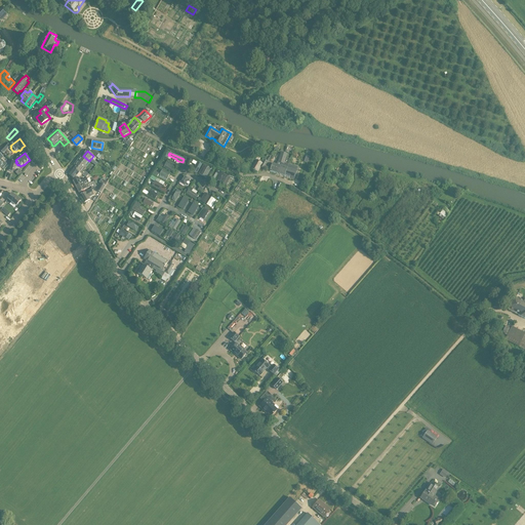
[(83,156),(79,161),(85,166),(89,161),(83,156)]
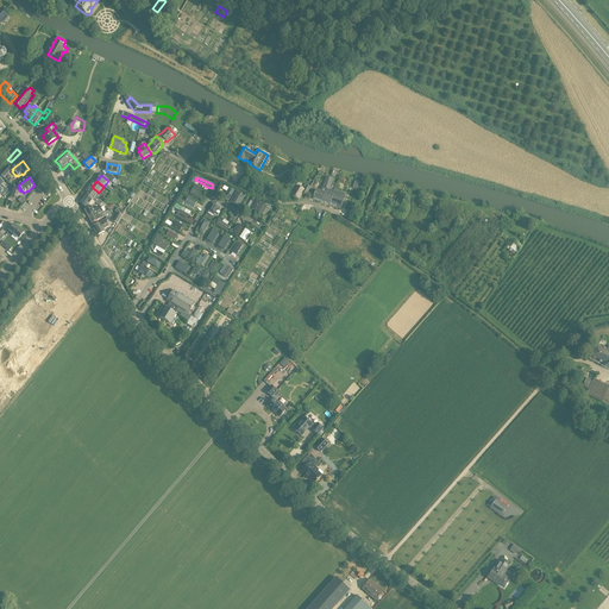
[(307,188),(303,194),(309,196),(313,190),(313,189),(314,186),(315,181),(314,181),(313,183),(312,183),(309,187),(308,187),(307,188)]
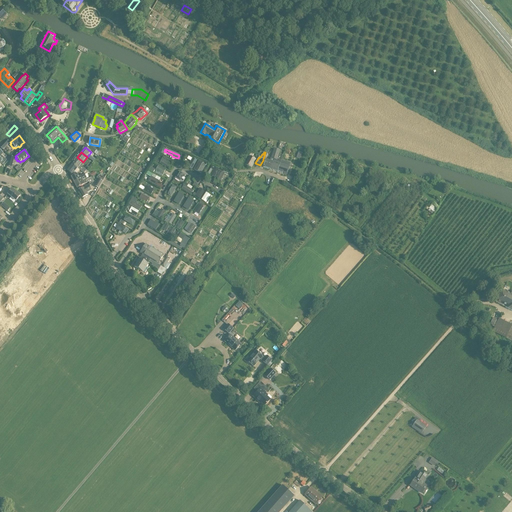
[(256,160),(252,157),(253,155),(250,153),(248,155),(249,156),(245,165),(251,168),(256,160)]
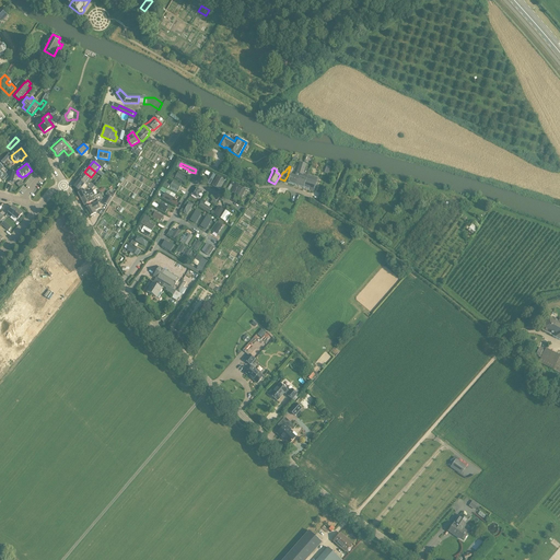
[(178,171),(175,176),(184,182),(187,176),(178,171)]
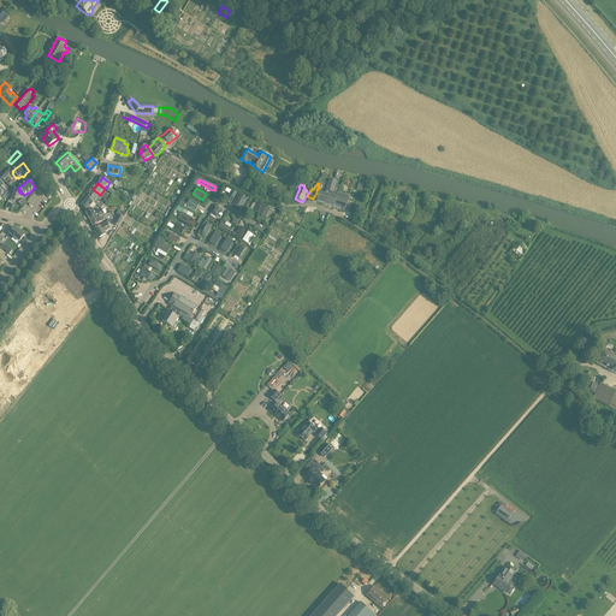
[(329,195),(325,205),(335,207),(337,197),(338,194),(333,191),(335,189),(331,188),(330,191),(330,193),(329,195)]
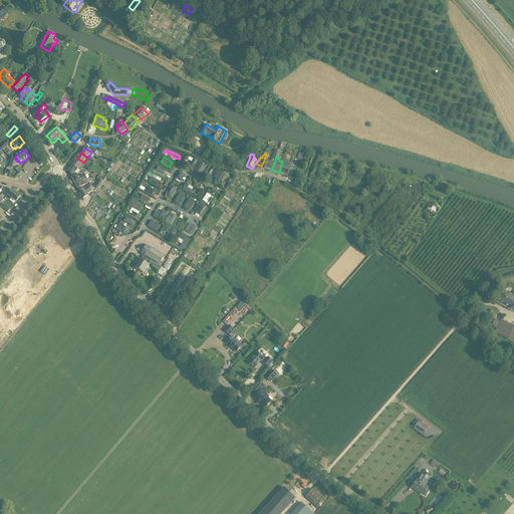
[(78,169),(84,174),(84,175),(87,171),(81,166),(83,163),(77,158),(72,165),(78,169)]
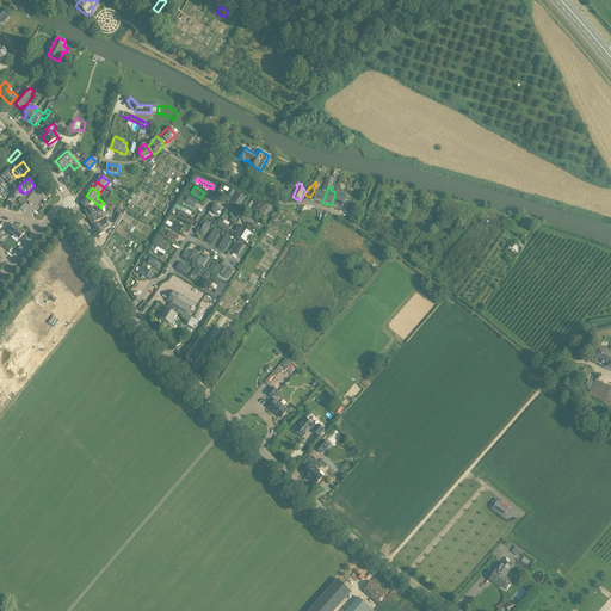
[(235,192),(230,189),(224,198),(229,202),(235,192)]
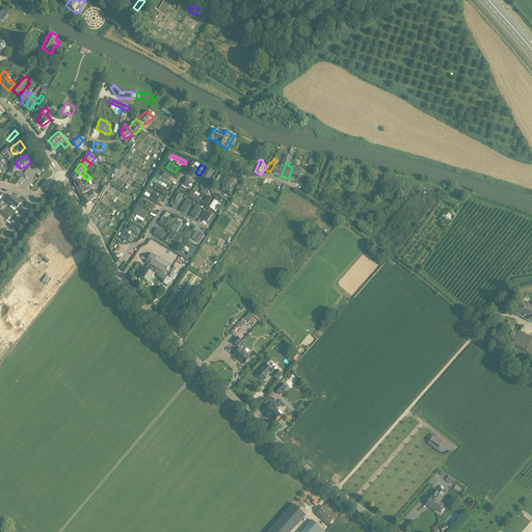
[(276,166),(273,174),(281,177),(284,168),(285,166),(285,165),(282,164),(281,167),(276,166)]
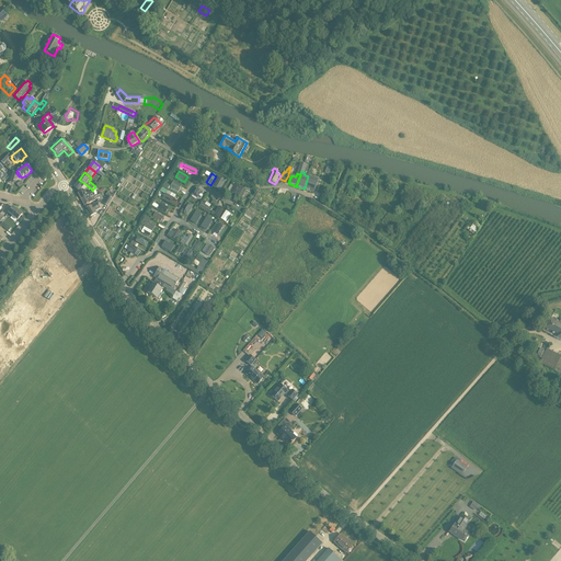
[(222,178),(218,175),(213,185),(217,187),(222,178)]
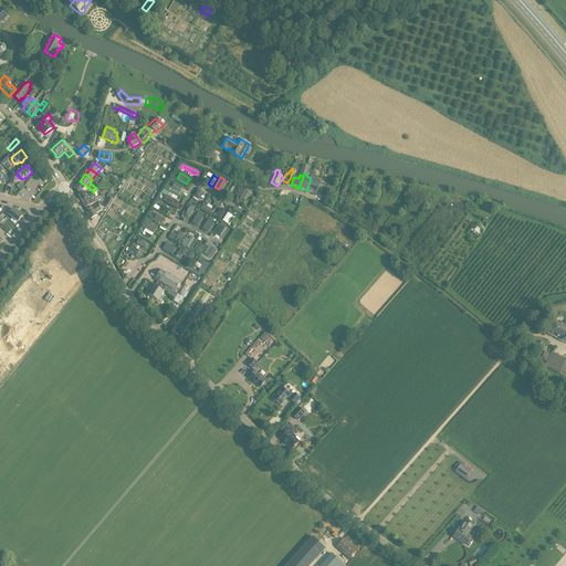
[(81,194),(86,186),(80,181),(74,189),(81,194)]
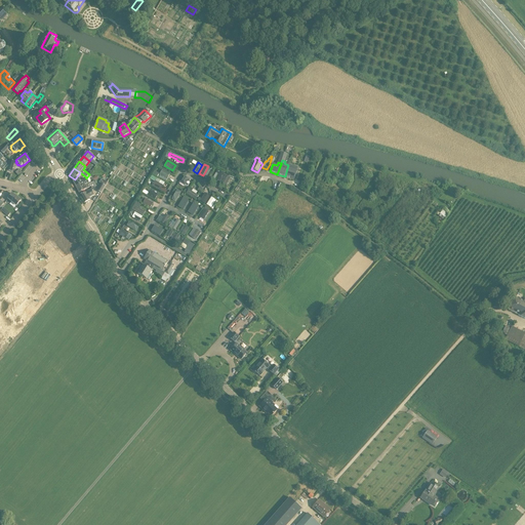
[(162,169),(160,174),(167,178),(170,173),(162,169)]
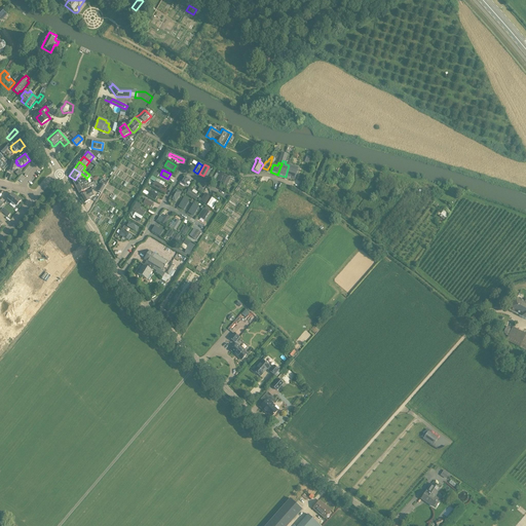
[(216,180),(221,182),(225,175),(218,171),(216,174),(218,175),(216,180)]
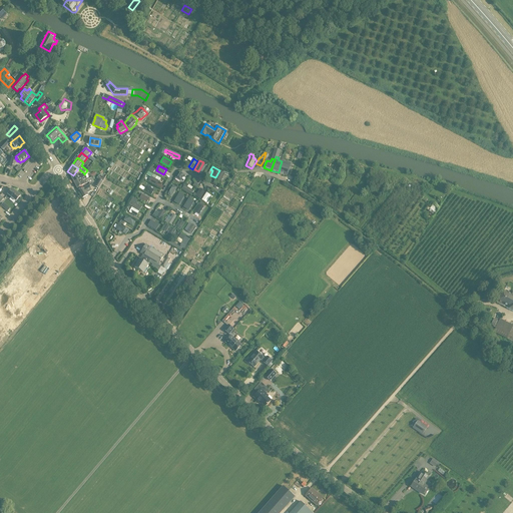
[(220,170),(216,178),(221,181),(225,173),(220,170)]
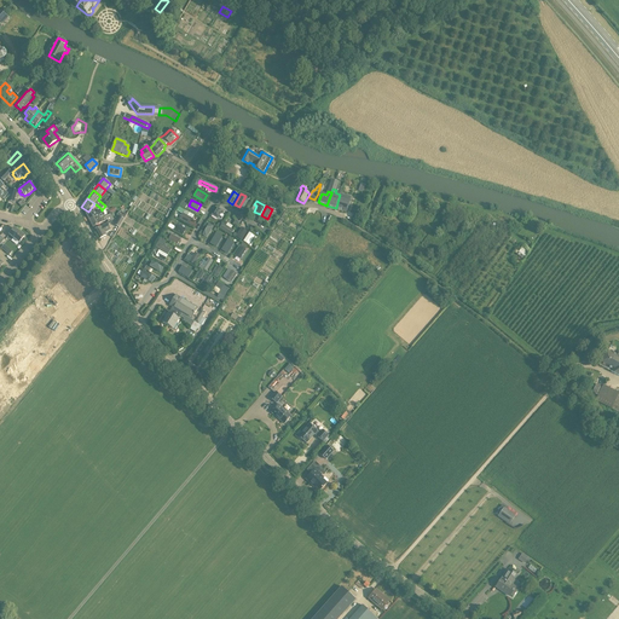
[(180,220),(189,225),(192,219),(187,217),(189,214),(186,213),(187,212),(179,207),(177,212),(183,214),(180,220)]
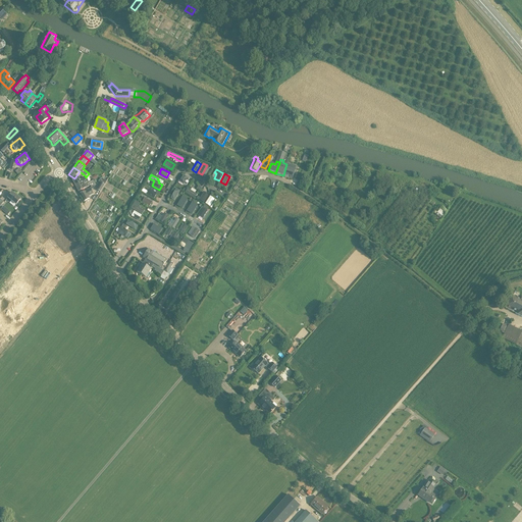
[(181,177),(178,181),(184,185),(187,180),(188,181),(189,178),(184,175),(183,177),(181,177)]
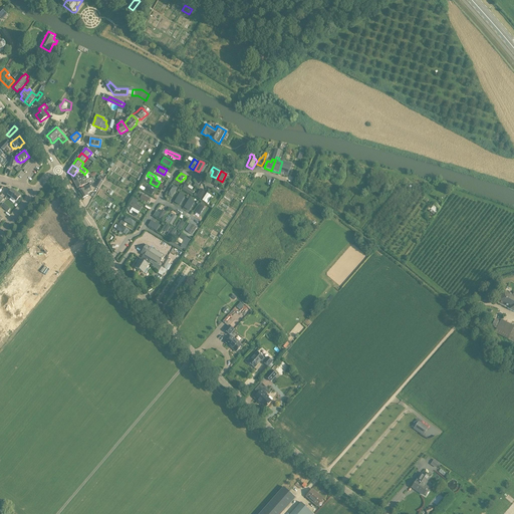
[(89,179),(86,175),(85,176),(79,179),(77,175),(71,178),(74,184),(80,180),(81,181),(82,180),(82,182),(86,180),(88,183),(89,185),(94,182),(92,178),(89,179)]
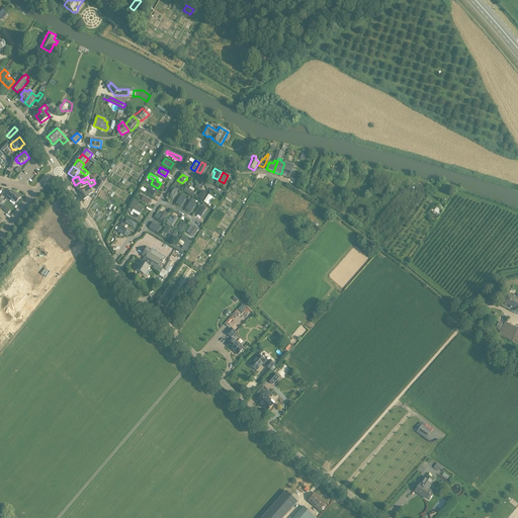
[(86,186),(89,184),(87,181),(83,183),(83,181),(82,182),(81,181),(75,185),(78,190),(86,186)]
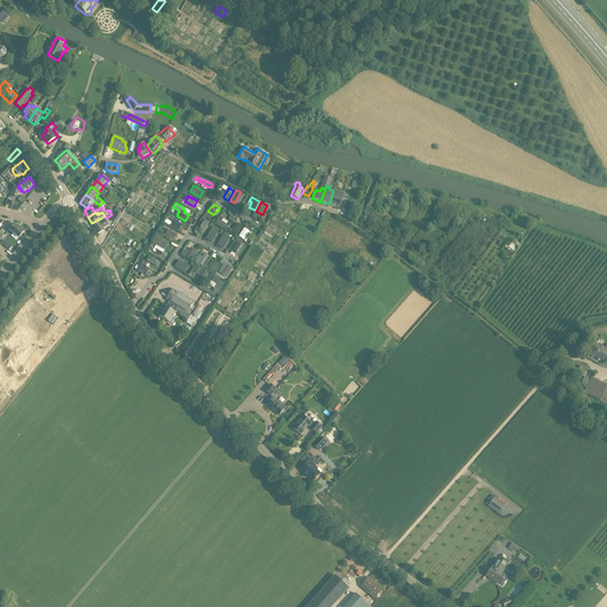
[(216,223),(225,230),(229,225),(222,222),(224,218),(221,217),(219,219),(218,219),(216,223)]
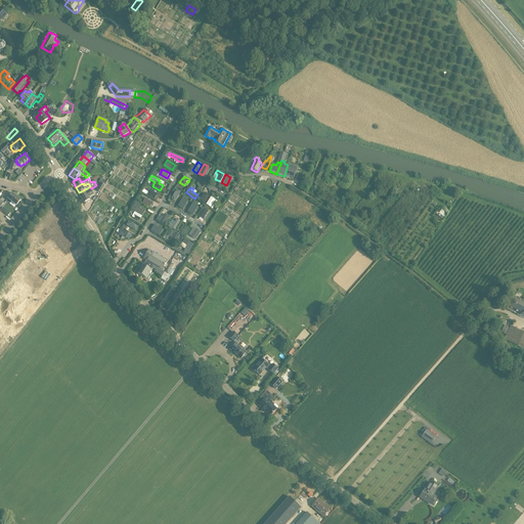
[(80,195),(84,203),(85,203),(86,204),(89,202),(88,201),(90,200),(89,198),(94,194),(91,189),(86,192),(80,195)]
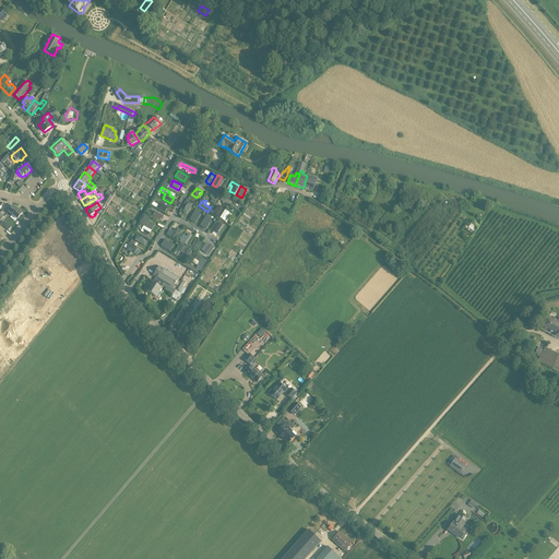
[(159,202),(157,209),(165,213),(168,207),(159,202)]
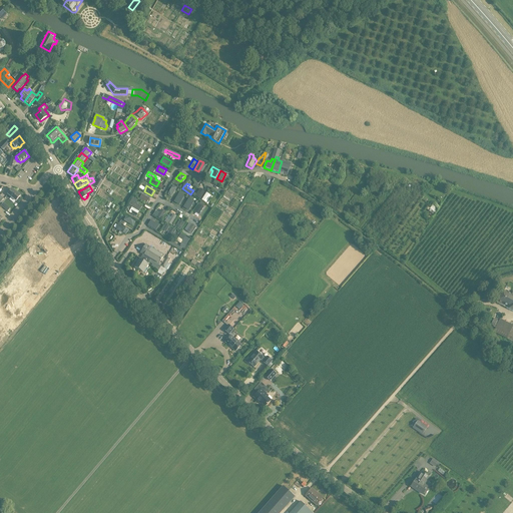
[(200,188),(195,196),(200,199),(205,192),(200,188)]
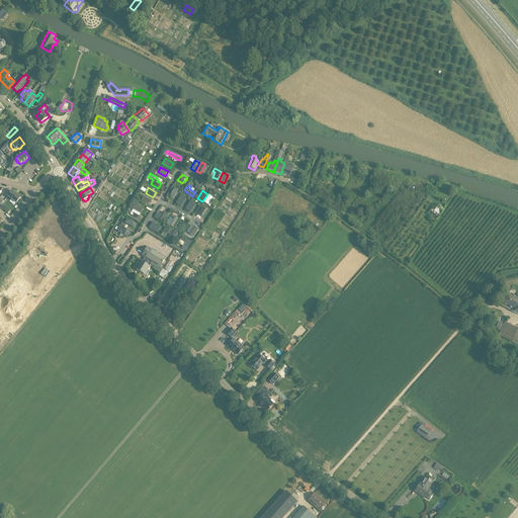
[(18,195),(12,191),(8,197),(16,203),(17,202),(17,203),(19,201),(18,201),(20,198),(19,197),(20,196),(18,195)]
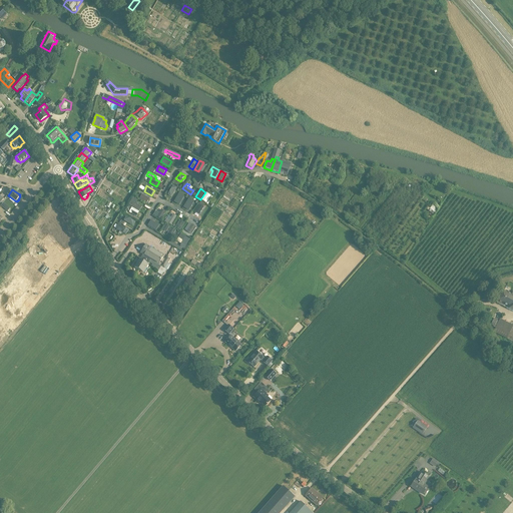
[(211,195),(206,192),(201,200),(206,203),(211,195)]
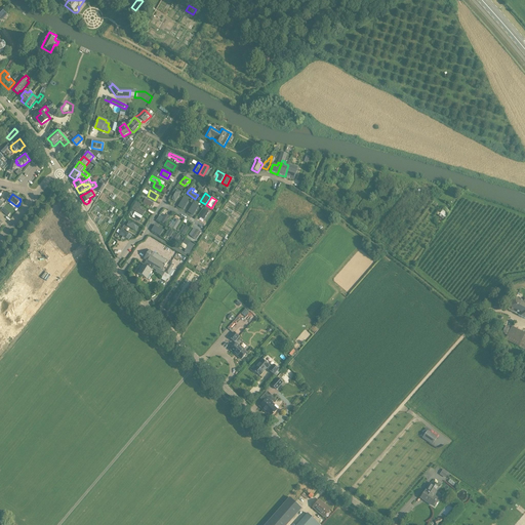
[(146,199),(143,204),(150,208),(153,203),(146,199)]
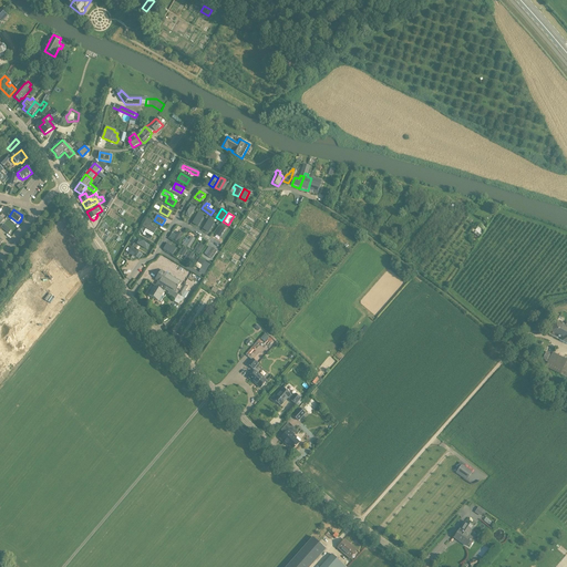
[(197,216),(192,225),(197,227),(203,219),(197,216)]
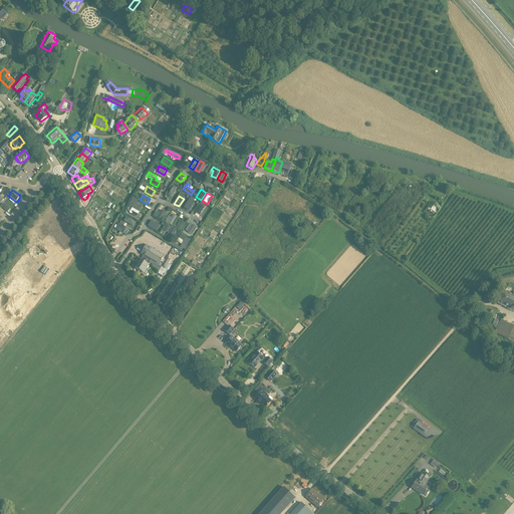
[(188,200),(183,208),(188,211),(193,203),(188,200)]
